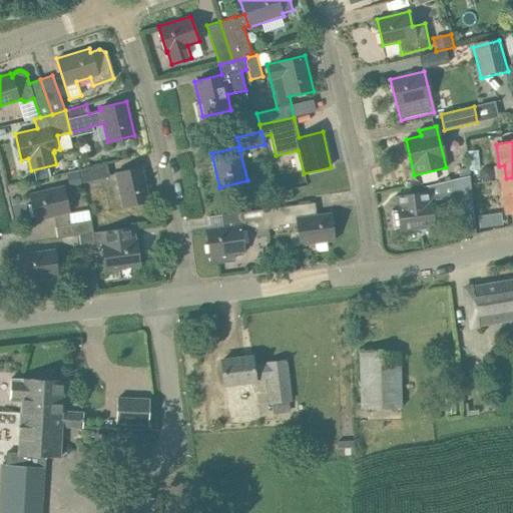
[(470,171),(479,170),(478,150),(468,151),(470,171)]
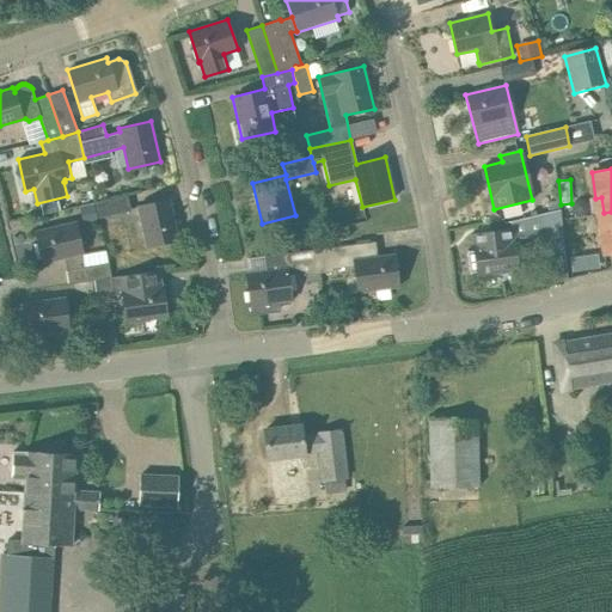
[(132,210),(127,195),(95,202),(98,219),(132,210)]
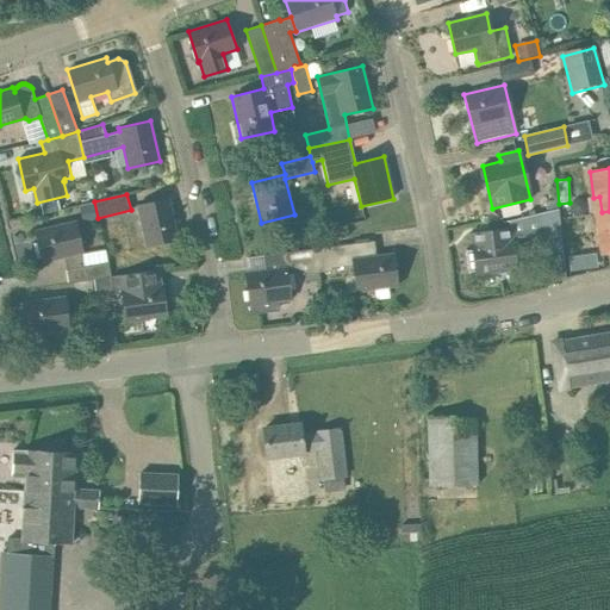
[(178,238),(169,198),(137,205),(147,246),(178,238)]
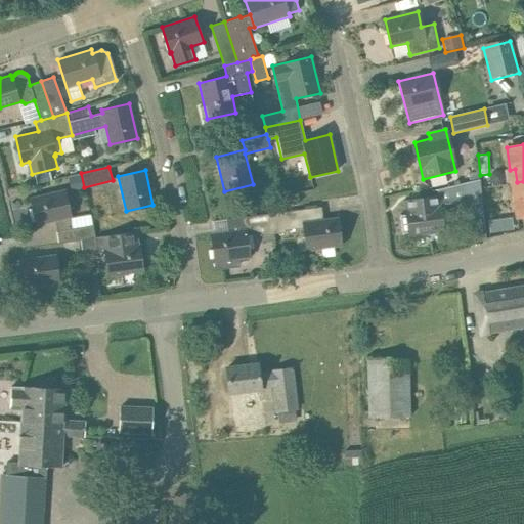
[(489,182),(494,185),(499,185),(503,180),(503,175),(498,172),(492,172),(489,176),(489,182)]
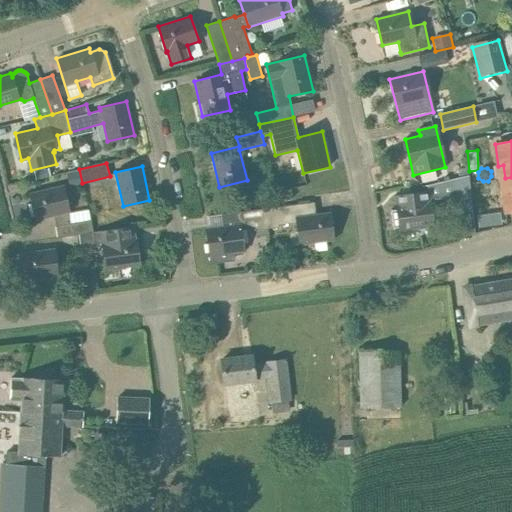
[(66,172),(69,185),(81,182),(78,169),(66,172)]
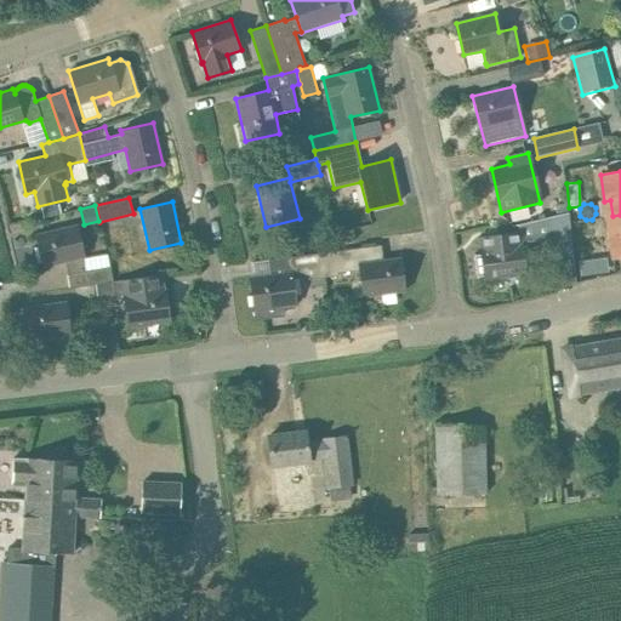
[(483,277),(483,281),(527,275),(527,272),(530,271),(527,243),(552,239),(554,257),(573,255),(569,212),(513,226),(514,232),(478,237),(480,255),(476,255),(476,254),(473,255),(477,279),(478,279),(478,278),(483,277)]
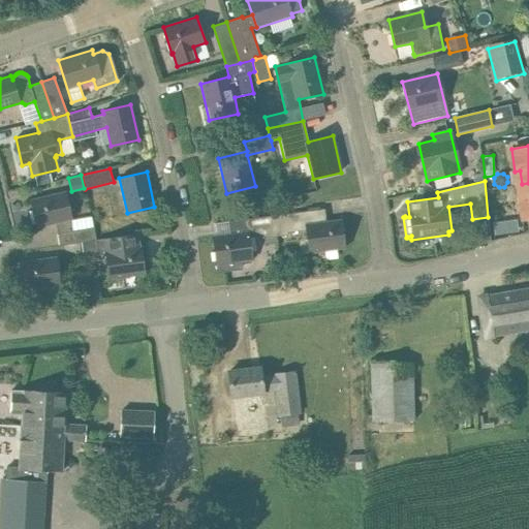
[(523,197),(519,198),(522,221),(528,219),(528,183),(522,184),(523,197)]
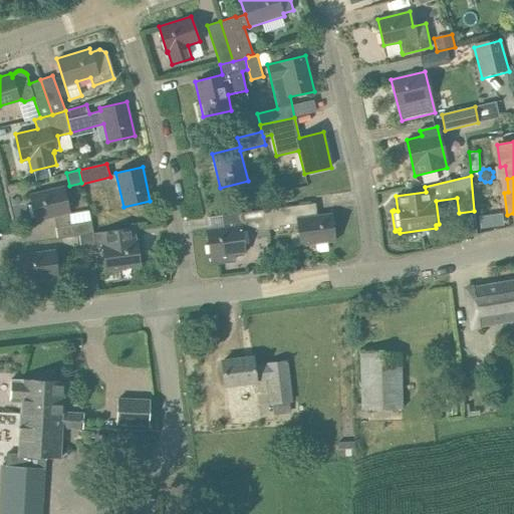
[(53,218),(56,238),(78,235),(91,233),(90,221),(70,224),(69,213),(62,186),(30,194),(37,222),(53,218)]
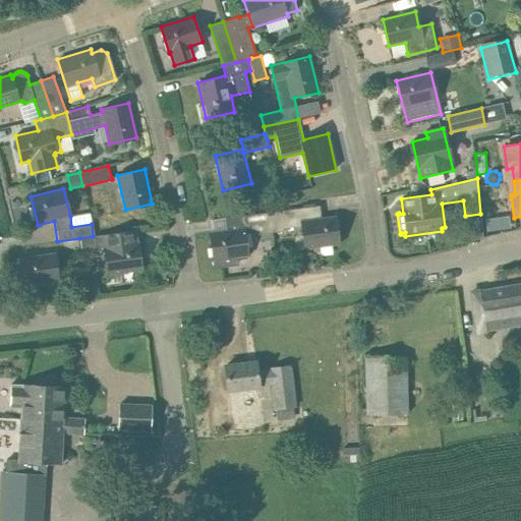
[(269,213),(271,233),(284,231),(283,229),(300,227),(303,250),(340,245),(336,216),(322,218),(320,206),(269,213)]
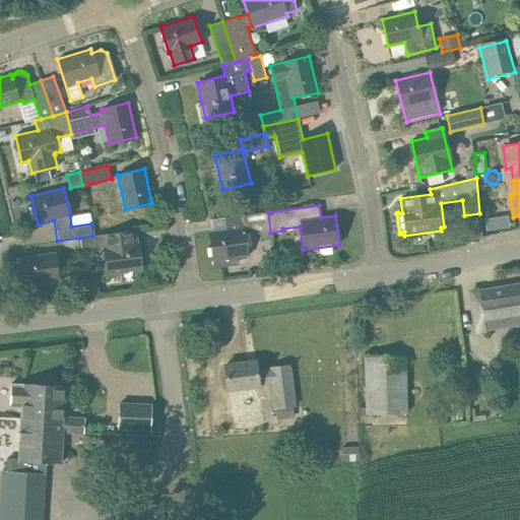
[(258,235),(270,233),(268,212),(225,217),(228,230),(209,233),(208,233),(212,267),(239,263),(238,258),(248,257),(245,234),(258,232),(258,235)]
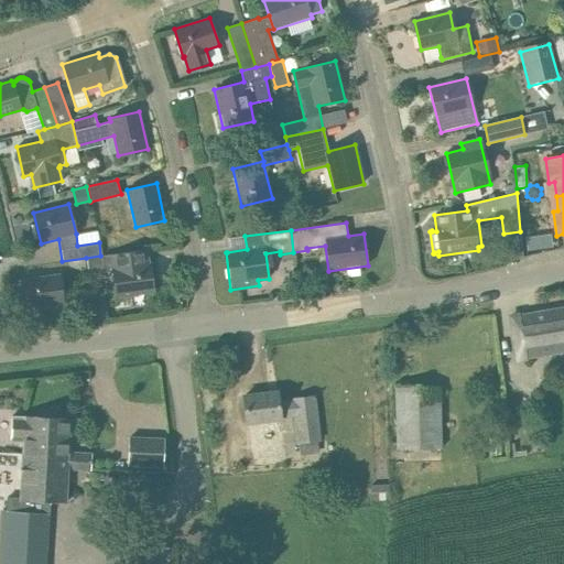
[(527,251),(541,250),(540,237),(525,238),(527,251)]
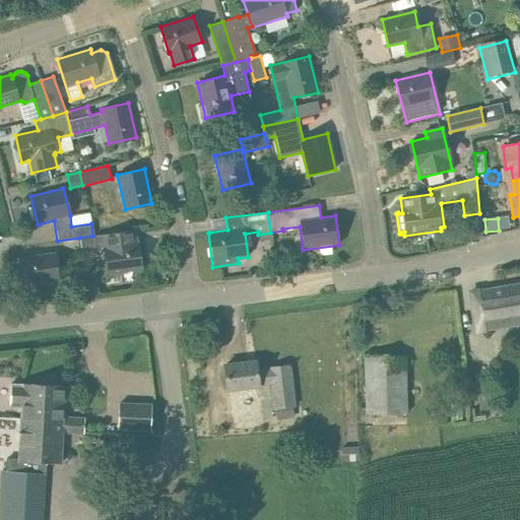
[(142,269),(139,242),(137,230),(103,234),(92,236),(93,236),(79,239),(80,248),(105,246),(108,273),(142,269)]
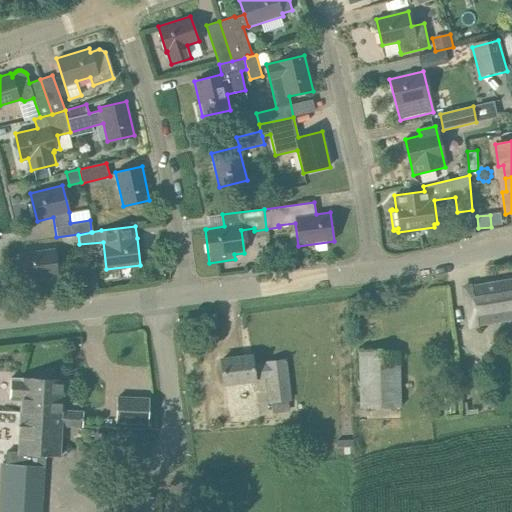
[(58,276),(54,248),(20,253),(24,281),(58,276)]
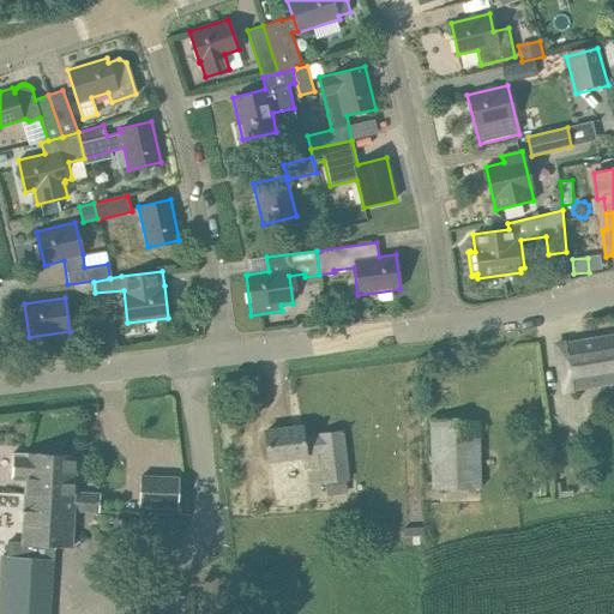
[(304,309),(306,321),(327,319),(326,307),(304,309)]
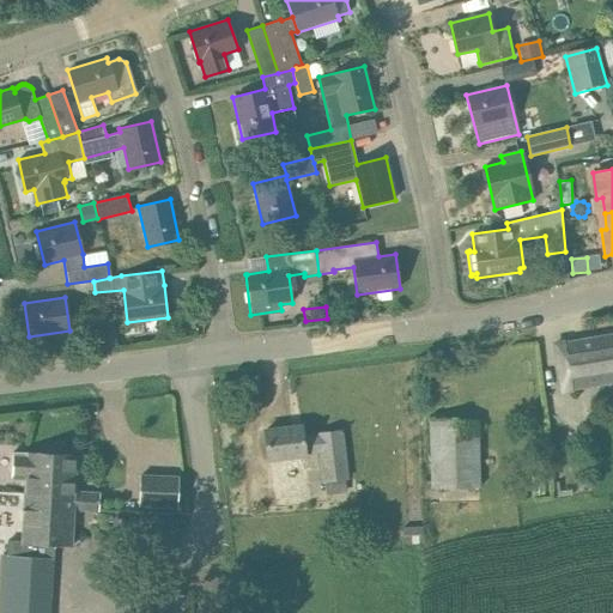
[(612,383),(612,334),(556,345),(563,392),(612,383)]
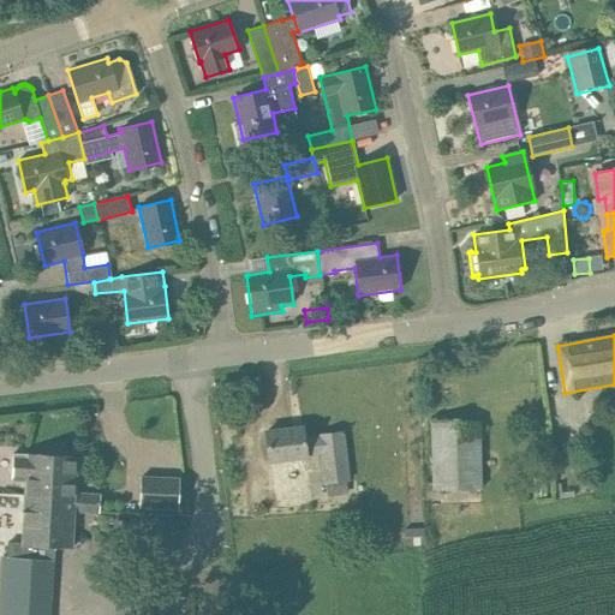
[(482,422),(434,423),(435,484),(443,484),(443,500),(469,499),(469,484),(483,483),(482,422)]
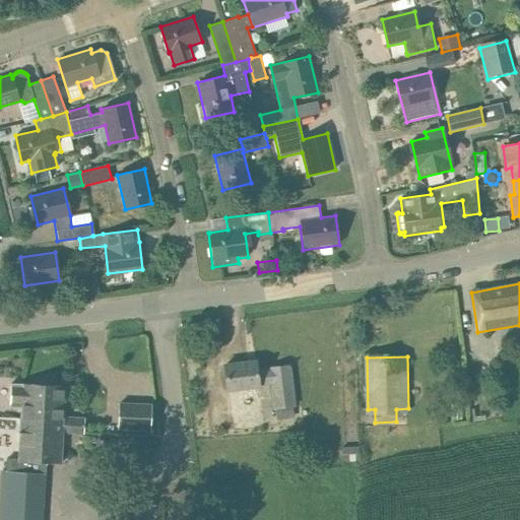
[(273,406),(275,406),(276,418),(295,416),(294,404),(297,403),(291,362),(267,364),(267,365),(256,366),(256,362),(223,366),(226,391),(256,387),(257,397),(271,396),(273,406)]
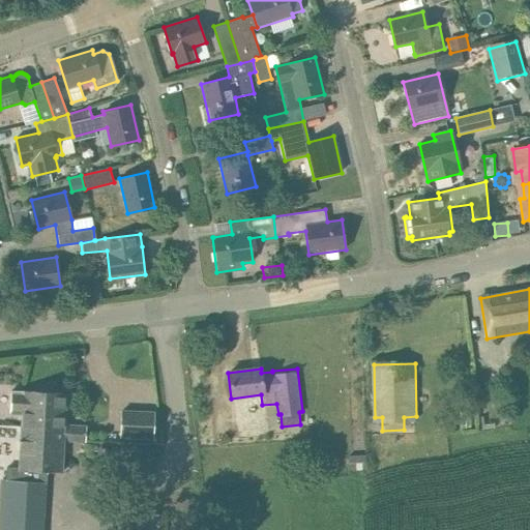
[(39,433),(64,434),(63,441),(86,442),(87,428),(64,425),(66,393),(12,390),(10,414),(23,415),(22,427),(39,428),(39,433)]
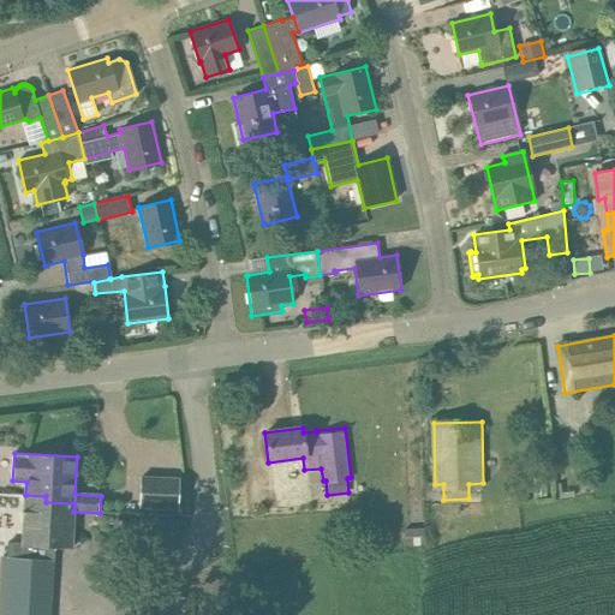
[(179,478),(141,477),(139,509),(178,511),(179,478)]
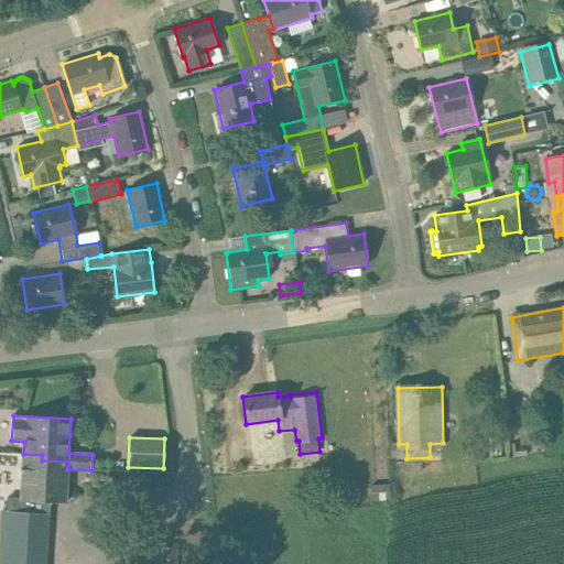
[(0,563),(46,563),(50,514),(51,502),(65,503),(67,469),(68,462),(42,461),(42,455),(23,454),(21,499),(6,499),(6,511),(0,511),(0,521),(0,563)]
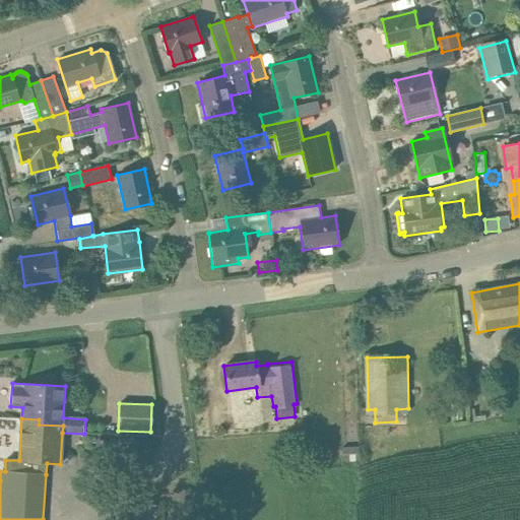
[(359,446),(341,447),(341,461),(360,461),(359,446)]
